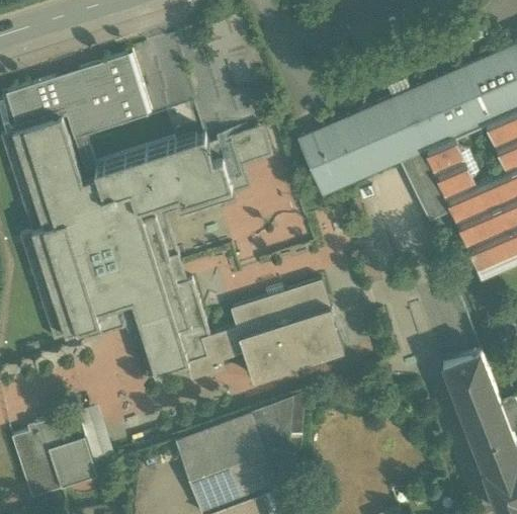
[(516,39),(294,138),(295,140),(296,139),(304,155),(303,156),(304,157),(305,157),(312,174),(311,175),(312,177),(313,176),(321,194),(350,181),(399,161),(422,151),(449,211),(478,276),(479,276),(480,280),(516,264),(516,39)]
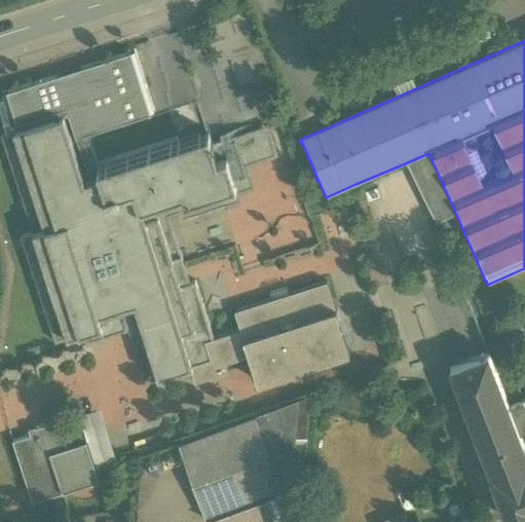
[(258,134),(209,149),(205,140),(199,141),(96,175),(84,138),(152,116),(133,54),(126,57),(100,65),(34,86),(1,97),(12,135),(1,139),(32,236),(21,240),(53,344),(64,341),(129,321),(150,382),(188,371),(193,386),(226,376),(224,368),(247,361),(256,387),(347,358),(325,286),(232,314),(238,334),(211,342),(193,287),(178,291),(172,271),(151,208),(180,198),(182,207),(244,187),(234,160),(264,151),(258,134)]
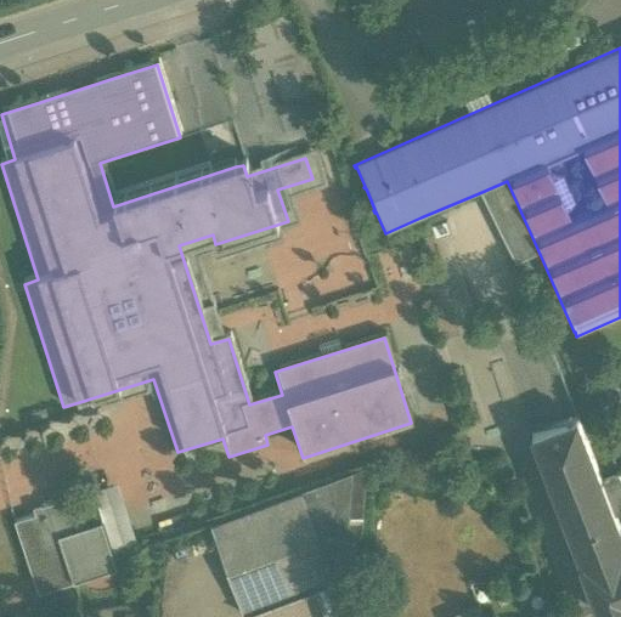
[(540,254),(507,181),(479,193),(515,266),(523,262),(540,254)]
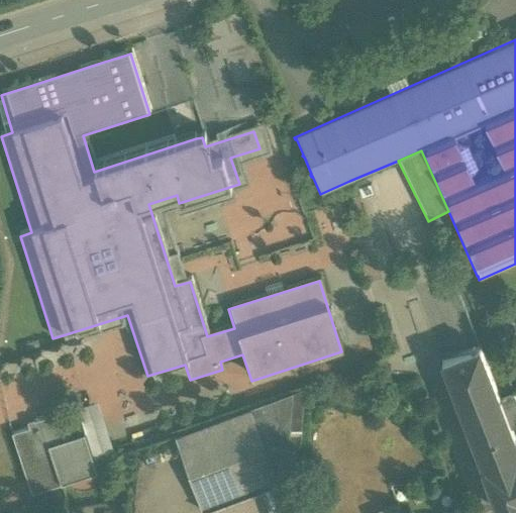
[(499,403),(478,349),(440,364),(497,512),(504,512),(515,507),(515,447),(509,429),(499,403)]
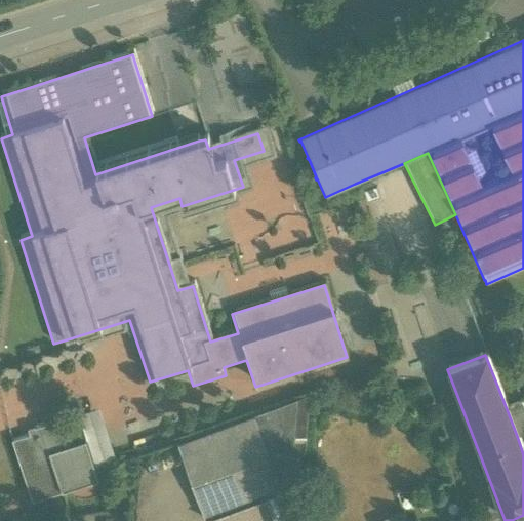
[(292,489),(281,493),(277,482),(290,477),(295,402),(176,446),(203,520),(212,520),(266,501),(273,520),(299,520),(303,519),(300,512),(300,510),(292,489)]
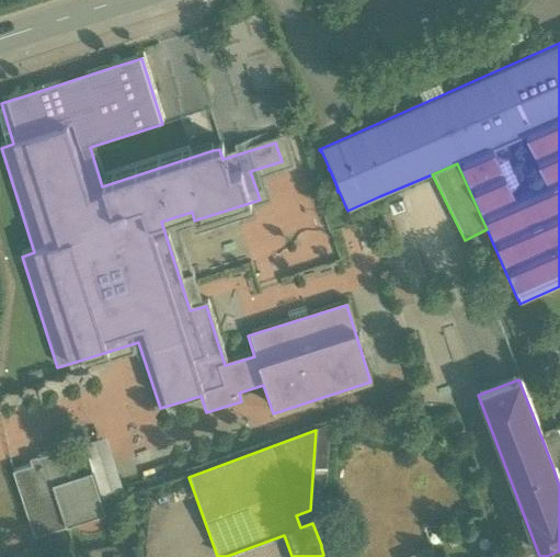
[(559,463),(559,439),(556,432),(541,438),(552,466),(559,463)]
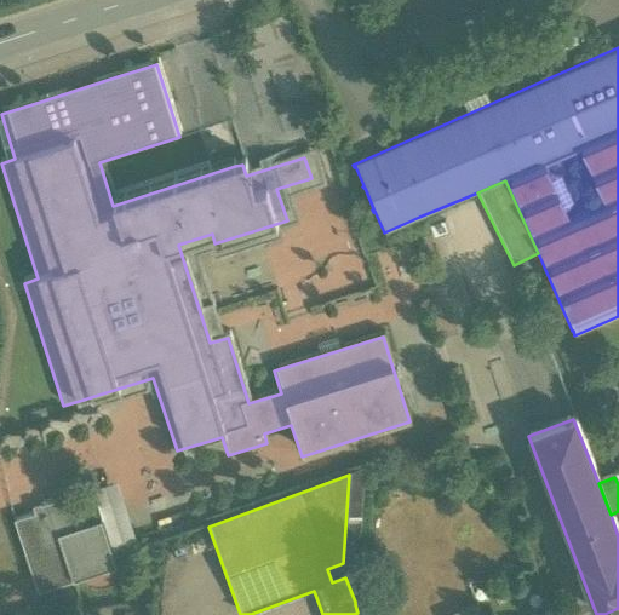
[(91,493),(76,498),(86,528),(101,523),(102,523),(91,493)]
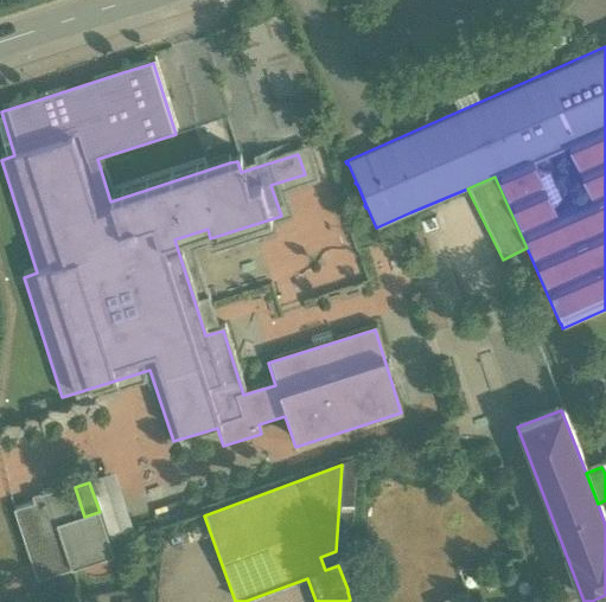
[(75,487),(38,498),(39,504),(12,512),(30,565),(36,583),(70,572),(56,526),(84,517),(75,487)]
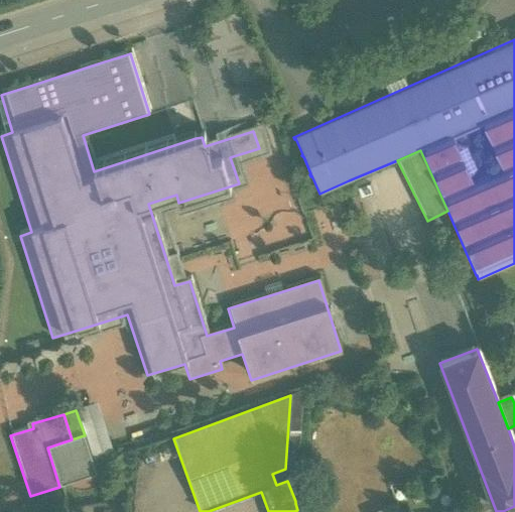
[(72,439),(47,448),(59,487),(96,475),(84,435),(72,439)]
